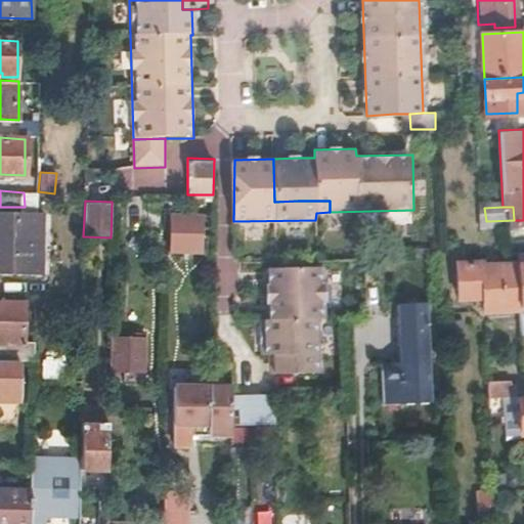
[(172,211),(171,246),(204,247),(205,211),(172,211)]
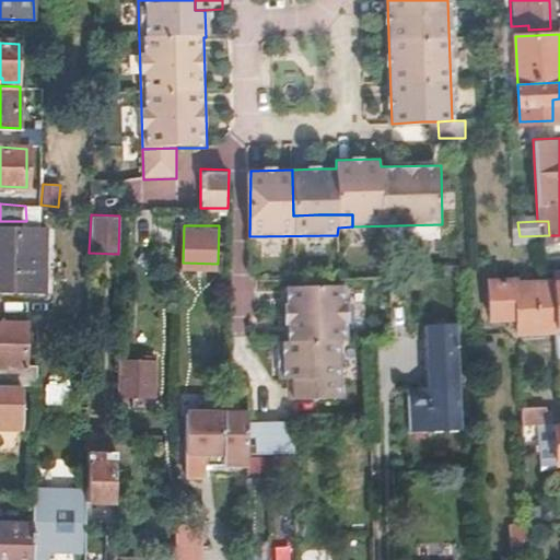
[(0,228),(0,291),(22,292),(23,229),(0,228)]
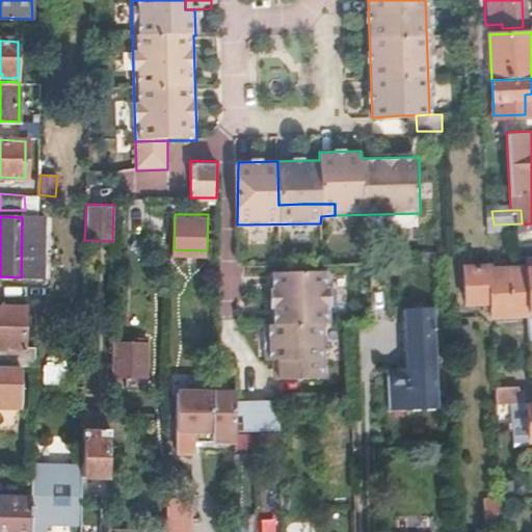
[(531,310),(531,307),(530,264),(496,265),(496,262),(470,263),(472,300),(497,299),(497,312),(531,310)]
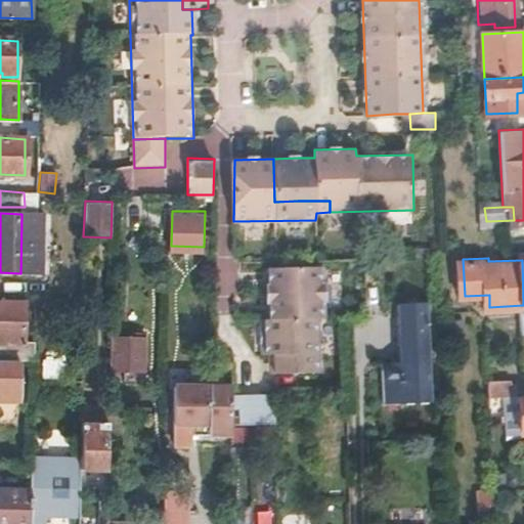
[(280,356),(280,375),(315,374),(313,320),(322,320),(320,269),(266,270),(267,321),(262,322),(263,352),(275,352),(275,356),(280,356)]
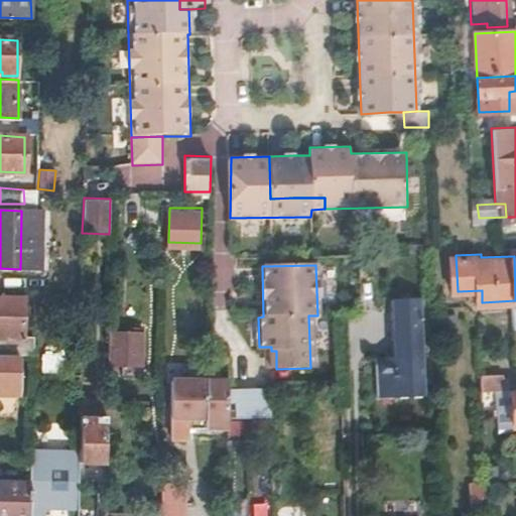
[(0,352),(18,353),(31,353),(32,333),(22,333),(22,293),(0,292),(0,352)]
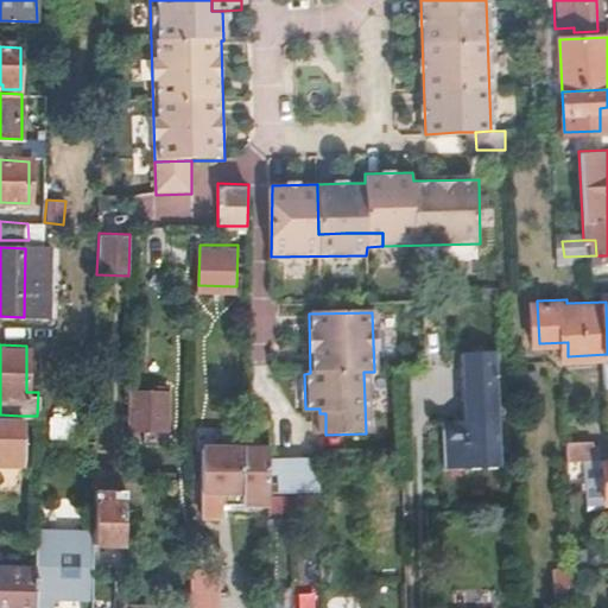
[(461,420),(443,422),(443,467),(499,467),(496,350),(460,350),(461,420)]
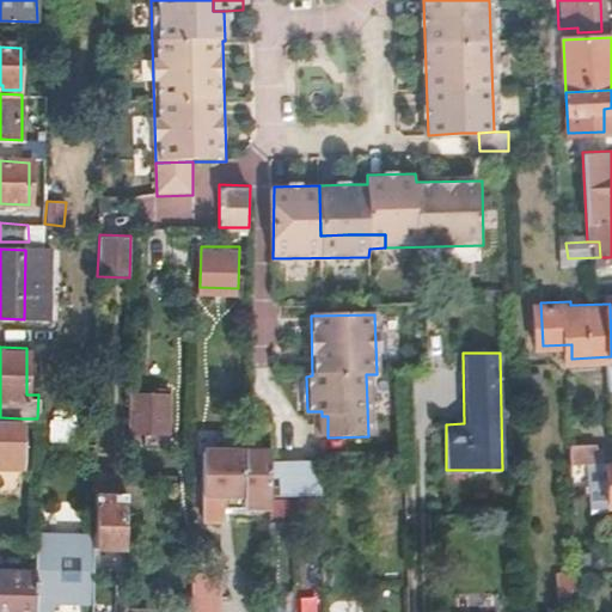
[(133,408),(133,428),(167,429),(167,389),(133,387),(133,408)]
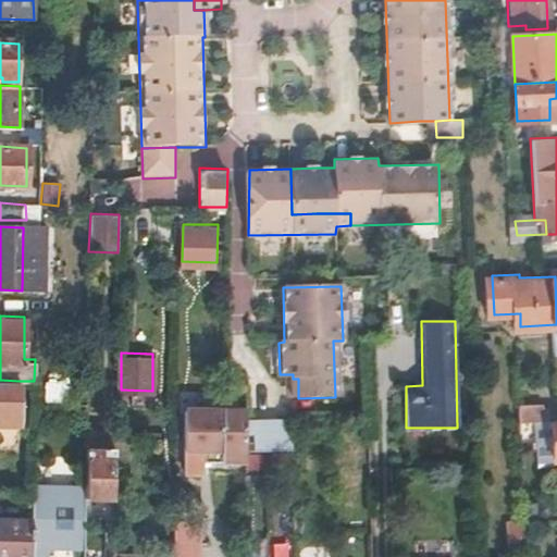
[(67,401),(66,376),(46,376),(46,403),(67,401)]
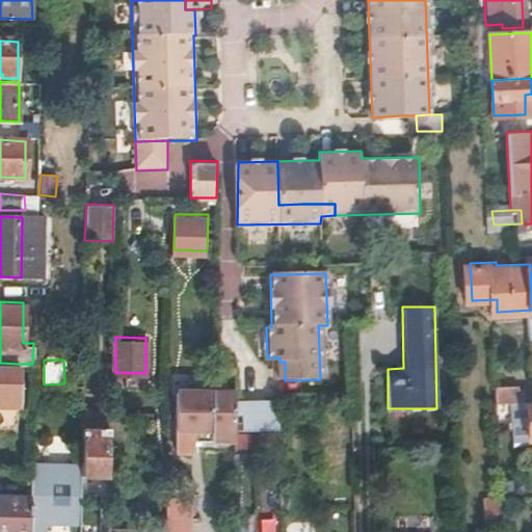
[(280,380),(285,380),(285,362),(280,362),(271,362),(272,380),(280,380)]
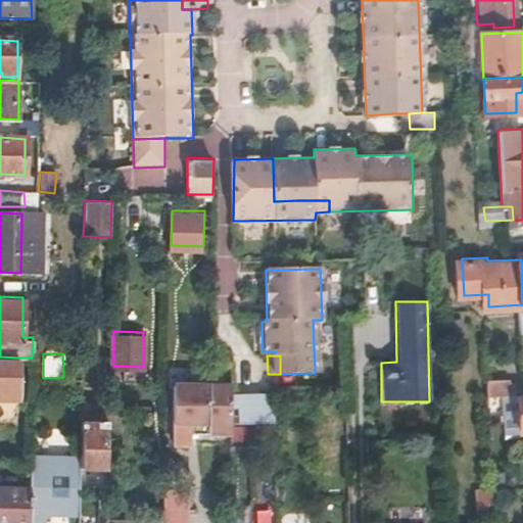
[(0,410),(7,410),(7,399),(18,399),(18,358),(0,357),(0,410)]
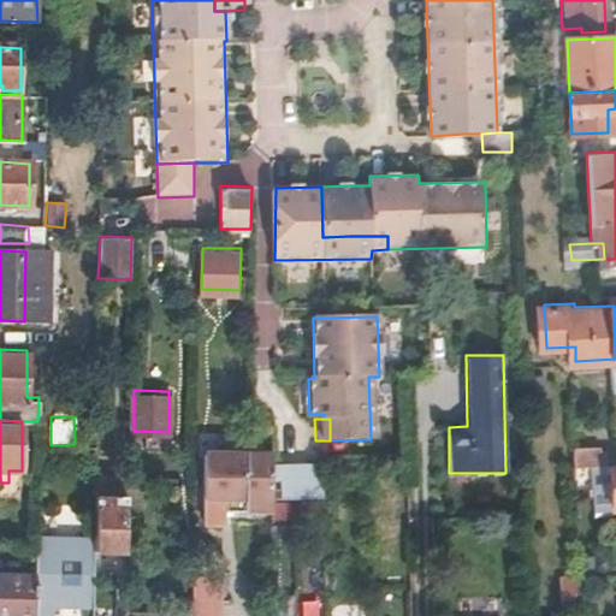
[(603,442),(575,442),(576,461),(608,460),(608,445),(603,446),(603,442)]
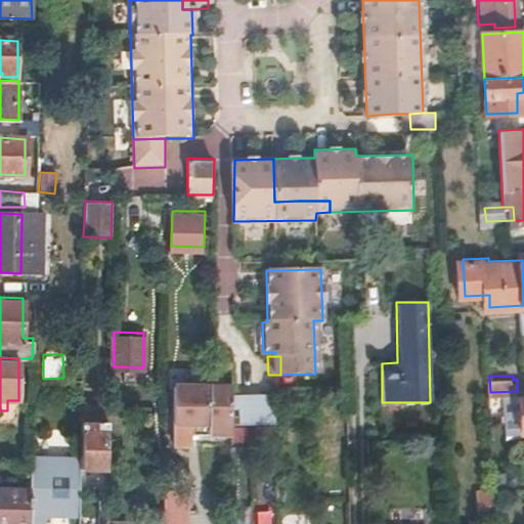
[(231,425),(231,396),(231,387),(174,387),(173,446),(188,446),(188,435),(231,436),(231,425)]
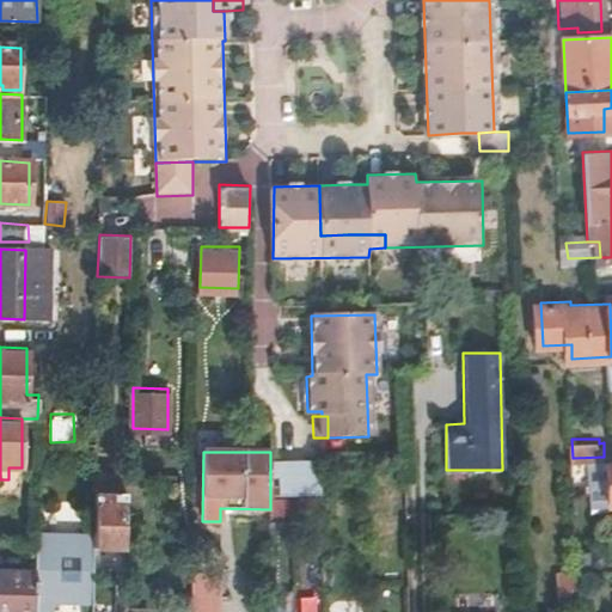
[(95,458),(93,531),(92,546),(126,545),(127,489),(114,489),(115,458),(95,458)]
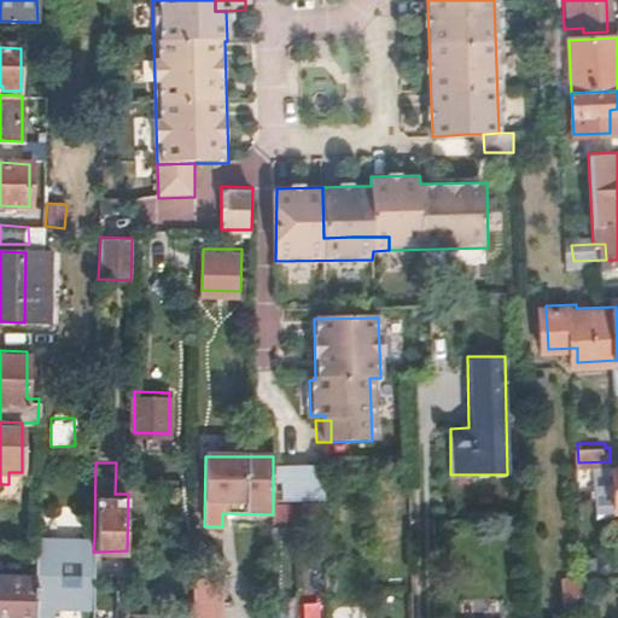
[(326,495),(326,466),(298,466),(273,467),(273,501),(298,501),(326,500),(326,495)]
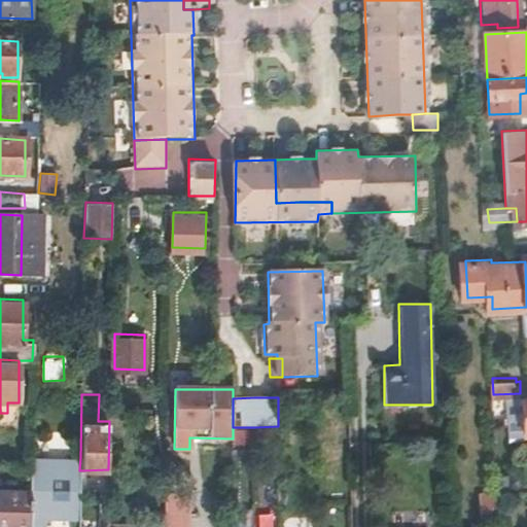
[(233,450),(233,438),(189,437),(189,449),(233,450)]
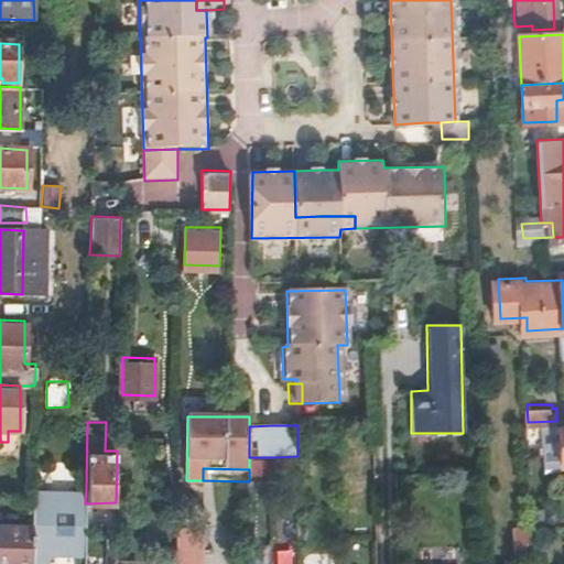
[(32,488),(32,502),(32,525),(31,563),(84,563),(85,534),(85,503),(86,489),(32,488)]
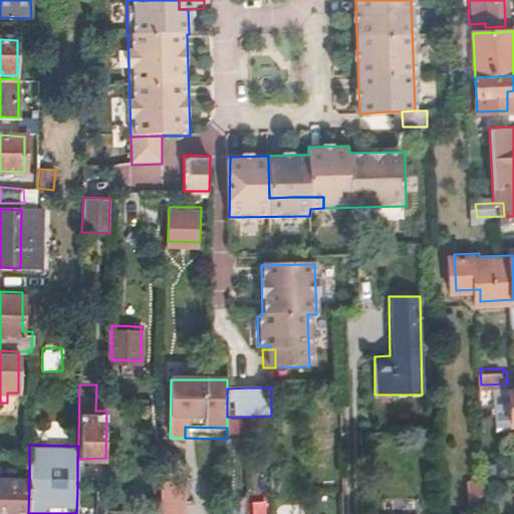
[(0,512),(27,513),(28,513),(29,479),(0,478),(0,512)]
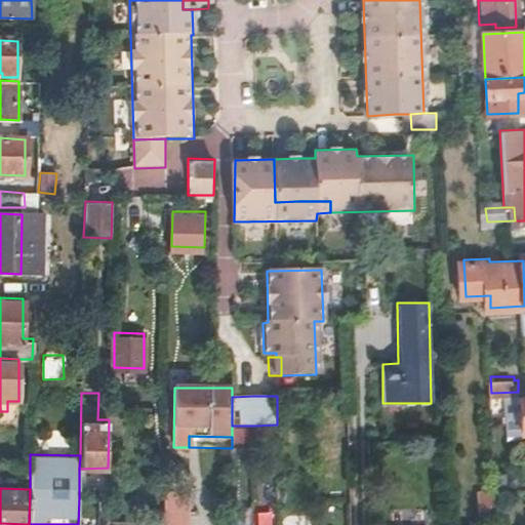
[(476,492),(476,512),(492,512),(492,492),(476,492)]
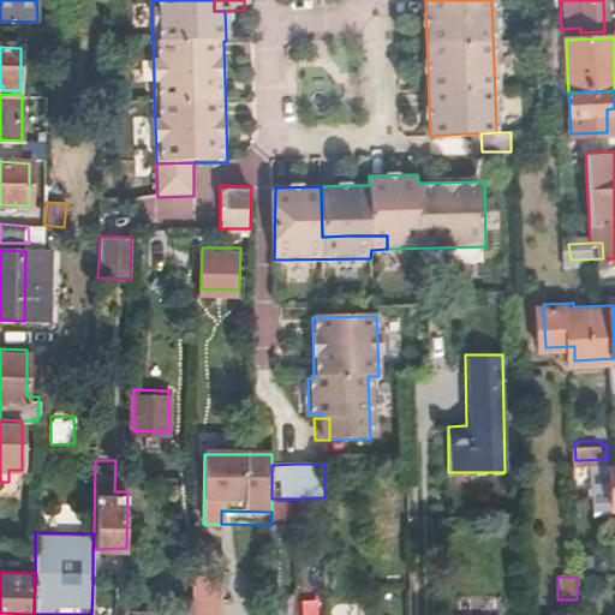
[(222,614),(224,589),(191,589),(190,614),(222,614)]
